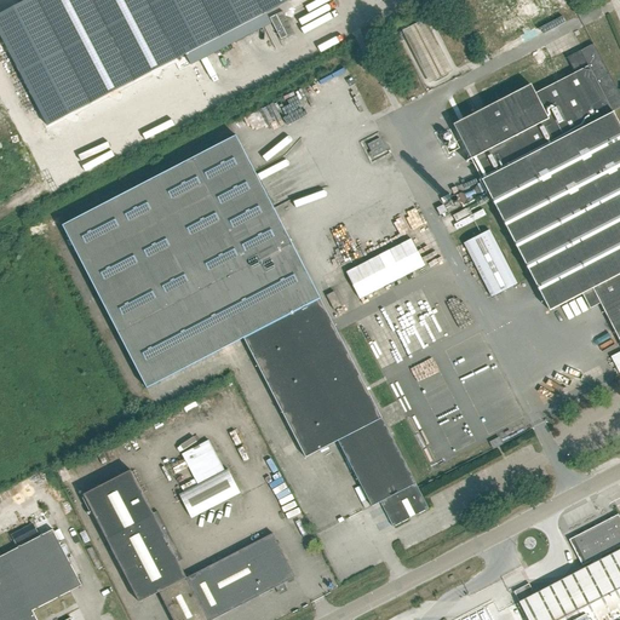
[(28,0),(0,15),(0,33),(49,127),(185,56),(256,21),(293,0),(28,0)]
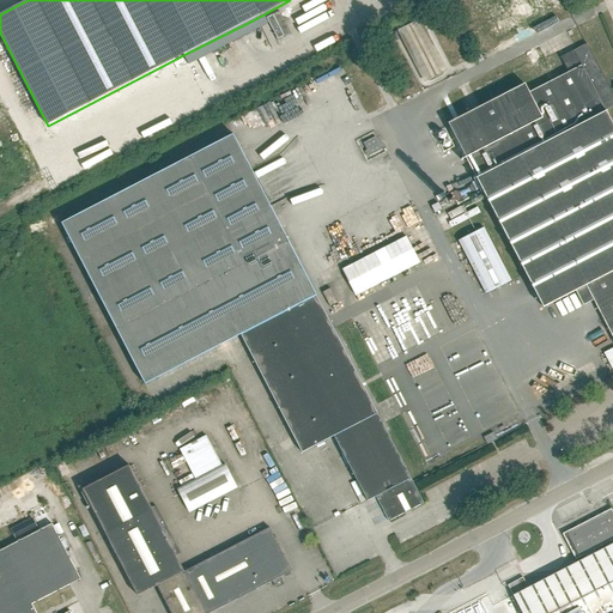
[(519,0),(511,0),(509,1),(514,13),(523,8),(519,0)]
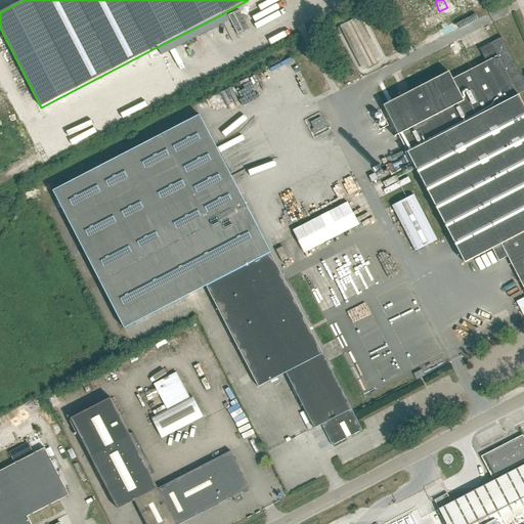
[(377,58),(357,12),(338,20),(357,67),(377,58)]
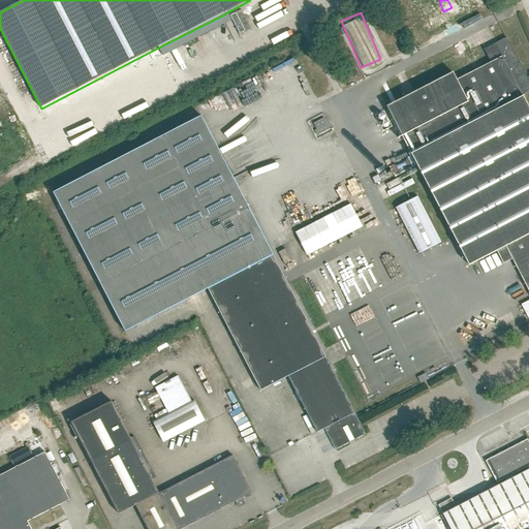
[(218,18),(158,48),(162,55),(221,25),(218,18)]
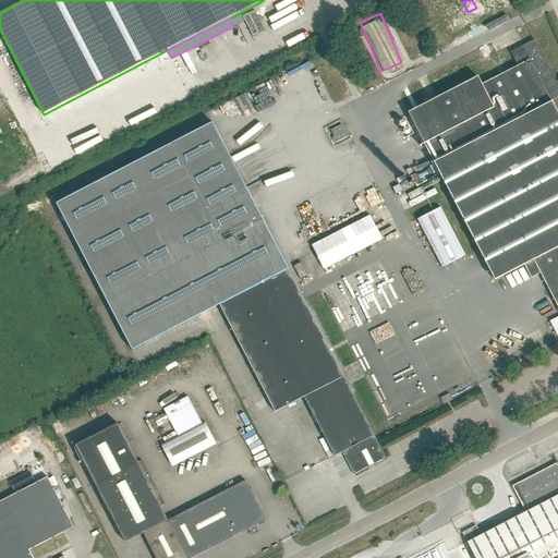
[(531,278),(541,274),(557,306),(557,116),(550,102),(552,102),(550,100),(557,97),(557,86),(534,40),(510,52),(518,67),(481,85),(477,77),(408,113),(494,280),(523,265),(531,278)]
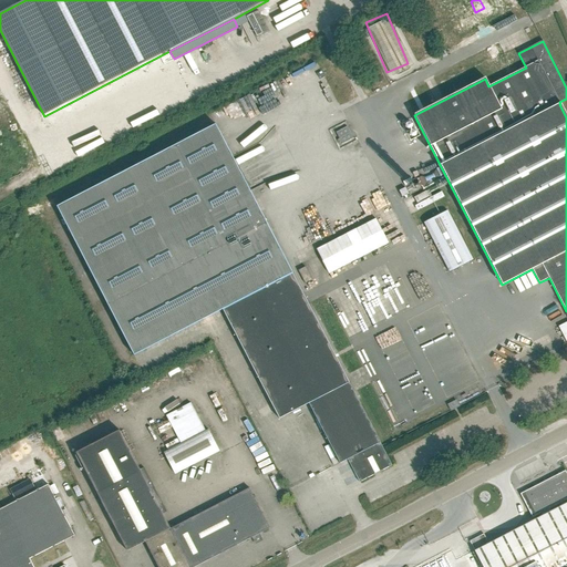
[(369,91),(364,93),(369,102),(374,100),(369,91)]
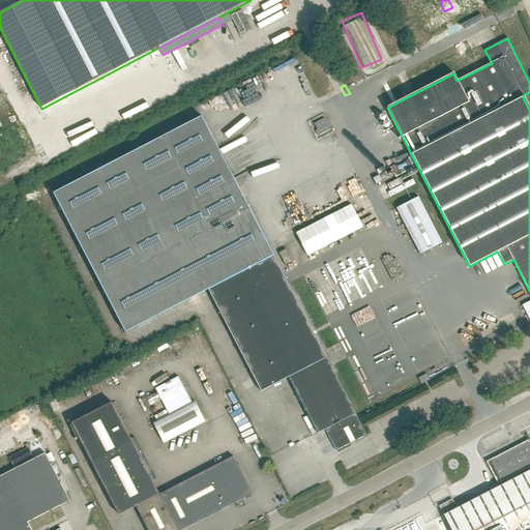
[(332,112),(341,107),(335,98),(327,104),(332,112)]
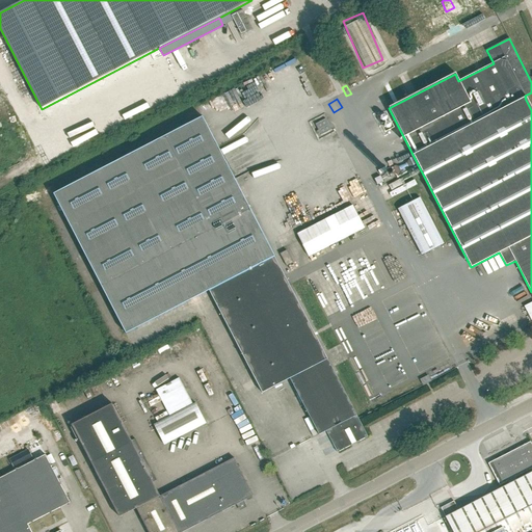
[(203,116),(53,194),(126,334),(209,291),(262,393),(290,378),(319,435),(326,431),(327,434),(317,441),(319,446),(330,440),(334,445),(322,451),(325,456),(336,451),(337,452),(368,436),(358,419),(274,257),(275,257),(203,116)]
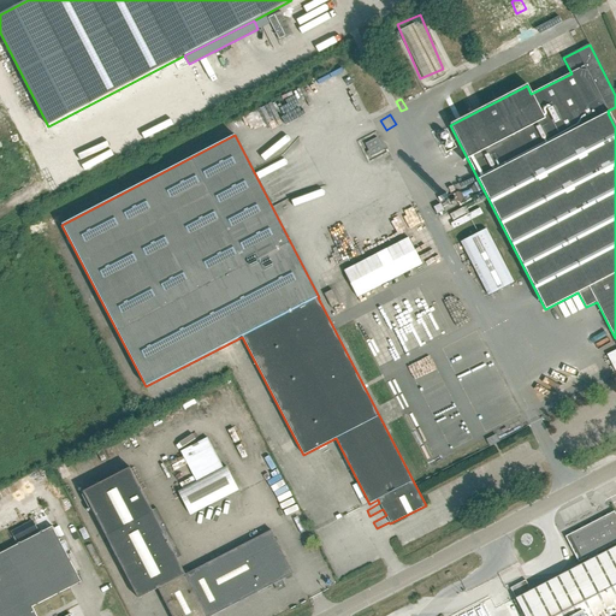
[(384,150),(377,137),(365,144),(372,157),(384,150)]
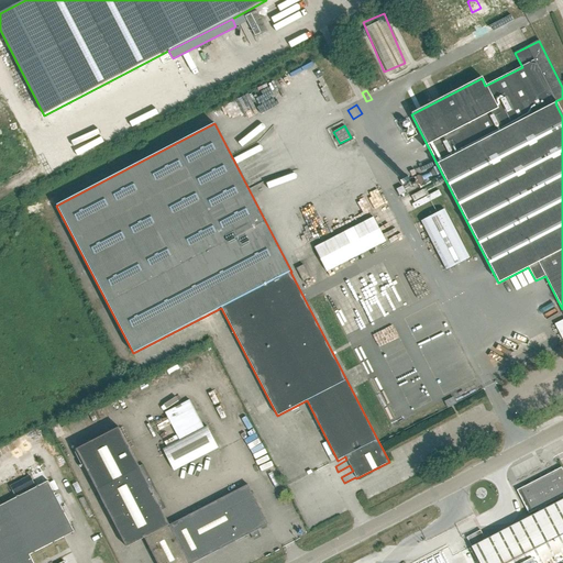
[(403,186),(397,189),(399,196),(406,192),(403,186)]
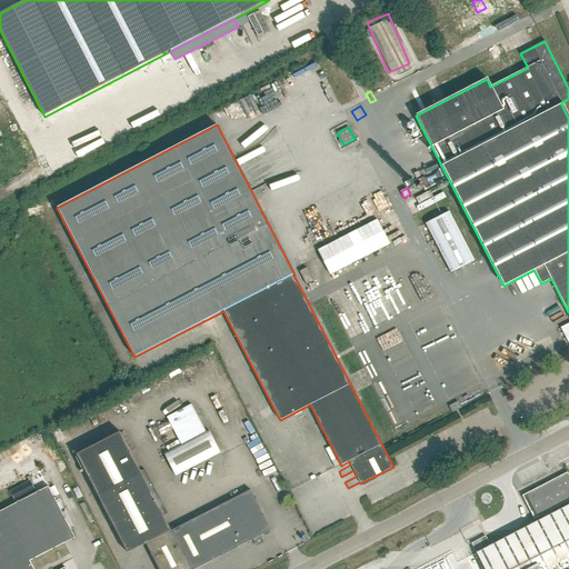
[(419,203),(431,197),(428,191),(416,198),(419,203)]
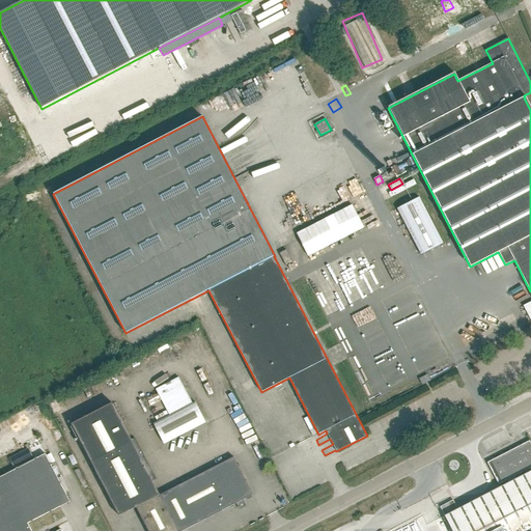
[(414,179),(388,192),(391,197),(416,185),(414,179)]
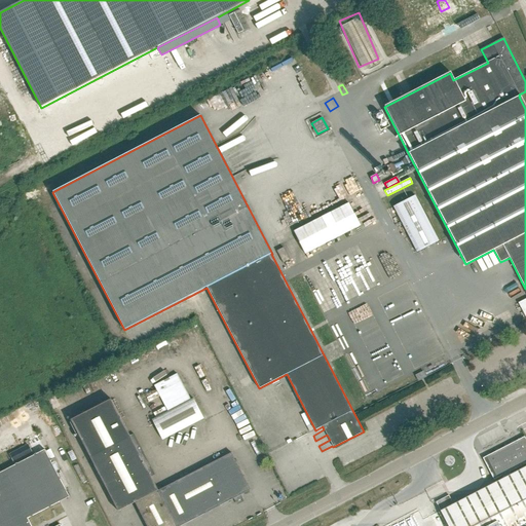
[(393,207),(417,252),(439,240),(415,195),(393,207)]
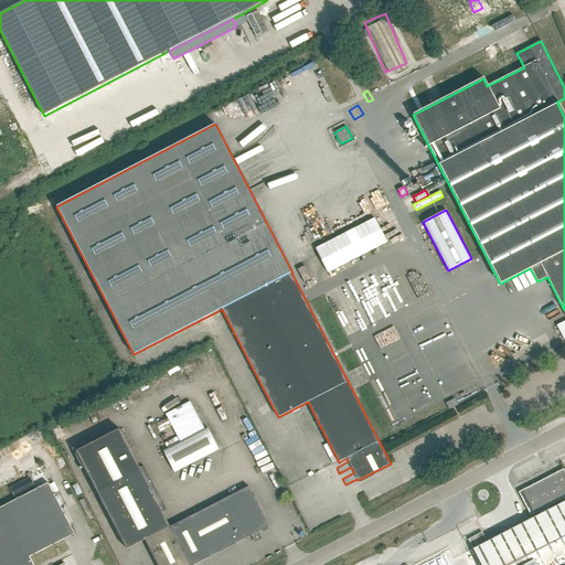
[(297,269),(305,283),(311,279),(305,266),(297,269)]
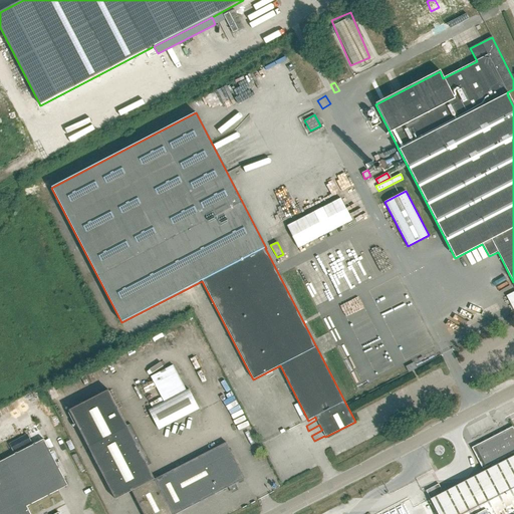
[(407,366),(409,371),(416,368),(414,363),(407,366)]
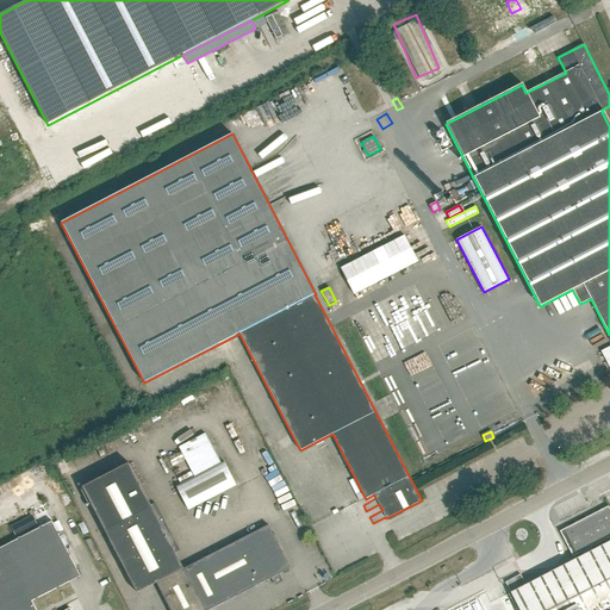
[(176,486),(188,510),(236,485),(224,462),(176,486)]
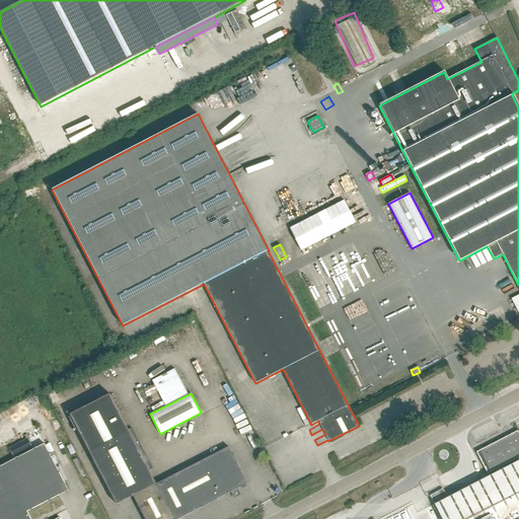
[(228,447),(210,457),(156,485),(149,470),(138,448),(141,446),(142,446),(133,428),(129,430),(110,394),(70,415),(89,450),(117,505),(133,496),(134,498),(132,499),(136,506),(138,505),(145,518),(176,518),(246,484),(228,447)]
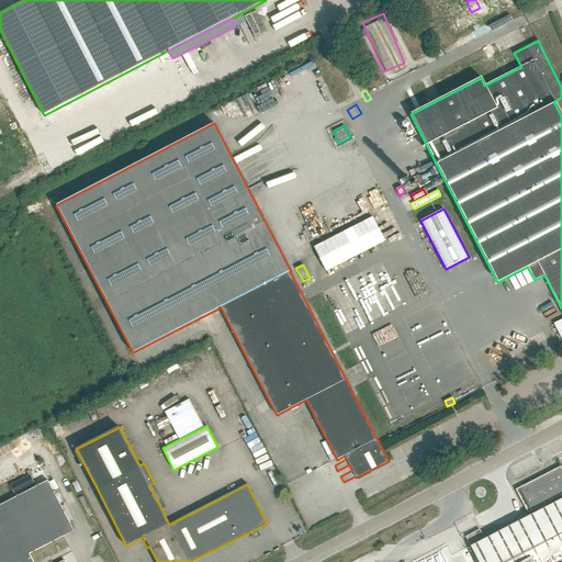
[(538,512),(485,539),(471,547),(479,561),(561,561),(561,498),(547,507),(544,504),(561,495),(561,469),(561,467),(516,490),(528,514),(537,508),(538,512)]
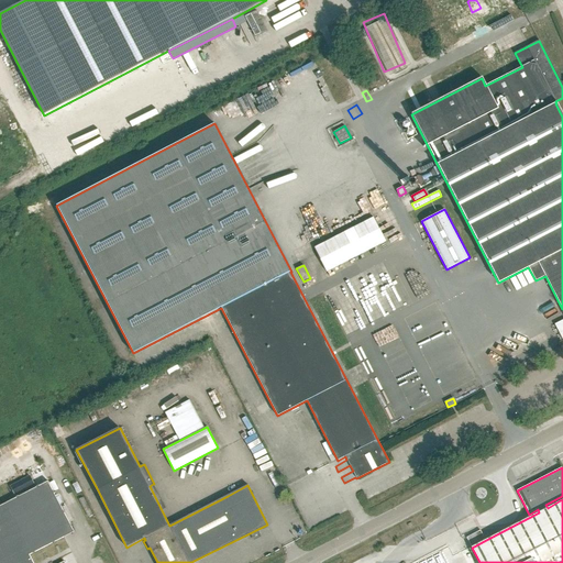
[(34,562),(32,559),(30,554),(74,531),(47,481),(0,505),(0,562),(65,562),(64,561),(59,562),(34,562)]
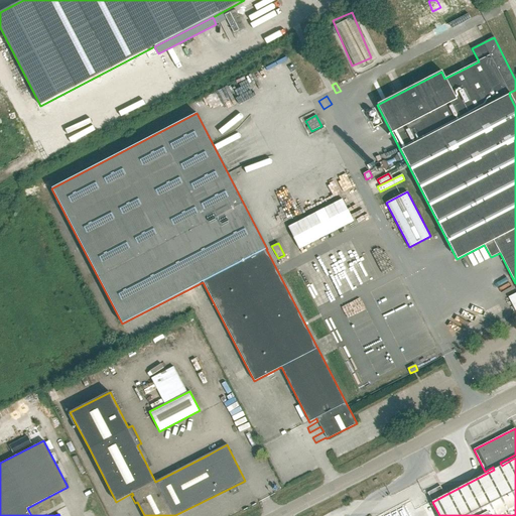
[(440,486),(428,493),(432,502),(445,495),(440,486)]
